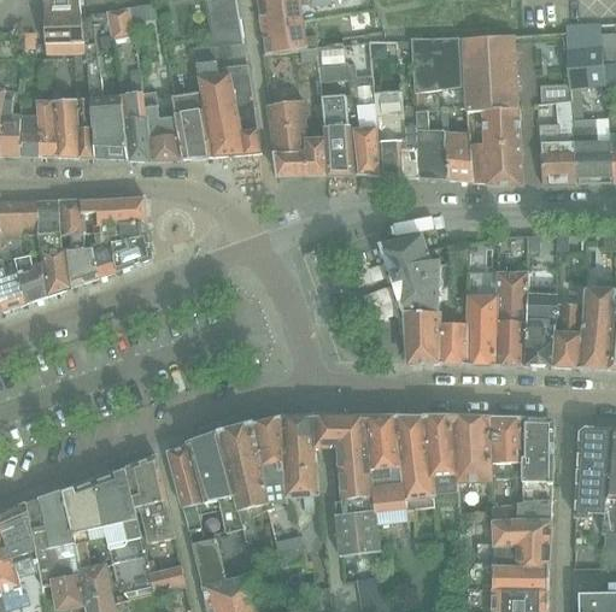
[(42,0),(44,11),(45,30),(45,42),(57,41),(74,41),(83,40),(82,17),(78,0),(42,0)]
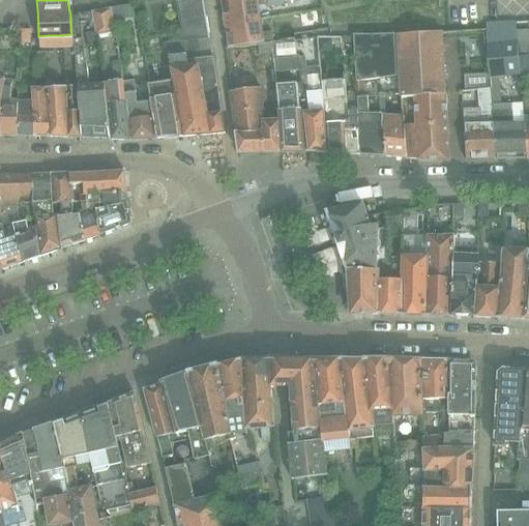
[(135,12),(133,0),(110,5),(114,18),(135,12)]
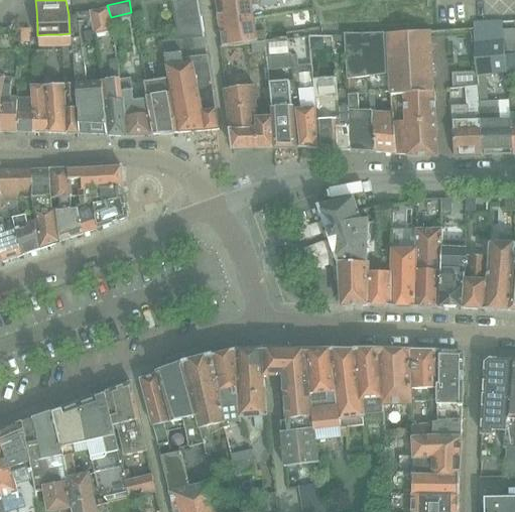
[(200,13),(197,0),(170,0),(173,16),(200,13)]
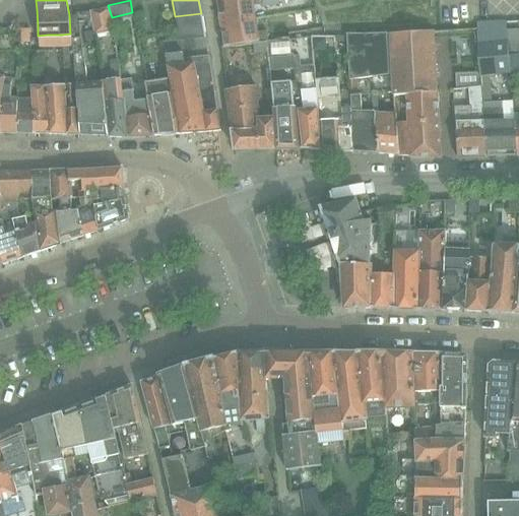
[(260,2),(259,0),(216,0),(219,21),(254,15),(253,3),(260,2)]
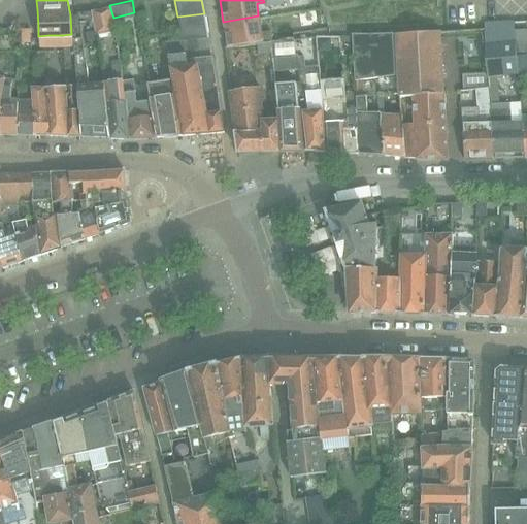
[(113,18),(109,5),(91,9),(95,32),(114,28),(113,18)]
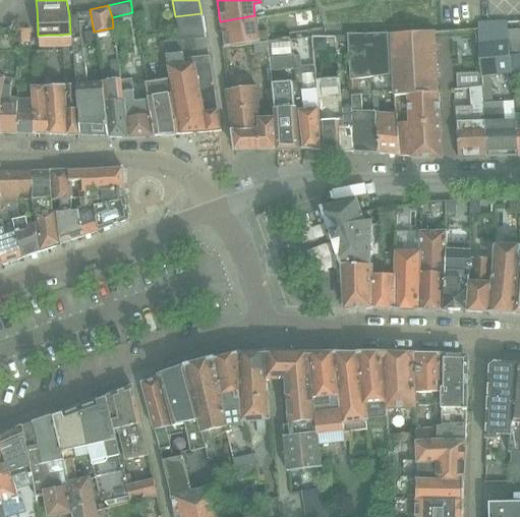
[(81,21),(78,12),(69,14),(70,34),(71,43),(73,60),(76,81),(79,131),(107,132),(102,80),(85,80),(83,59),(82,59),(76,22),(81,21)]
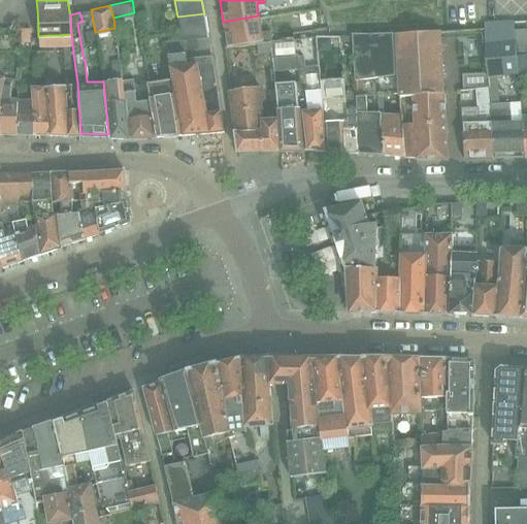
[(207,35),(204,13),(177,17),(180,39),(207,35)]
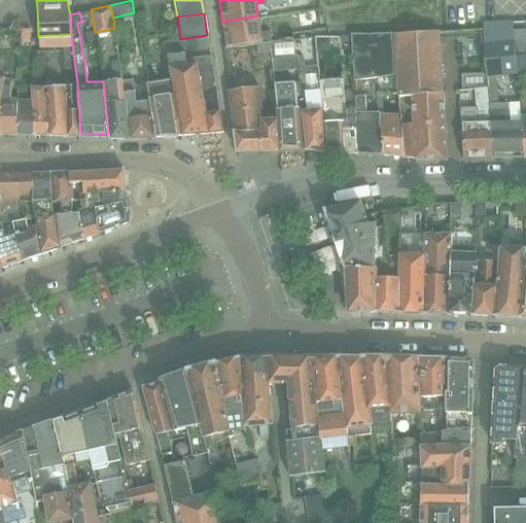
[(260,31),(257,15),(222,22),(225,44),(249,40),(269,38),(268,30),(260,31)]
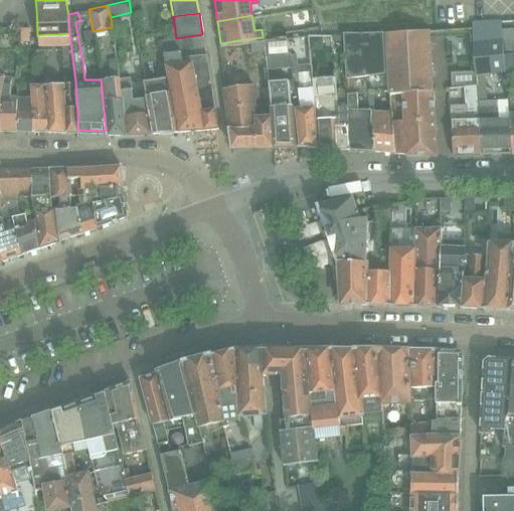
[(500,27),(500,18),(471,19),(472,25),(475,82),(481,151),(511,151),(508,116),(506,96),(485,97),(483,71),(503,69),(500,27)]
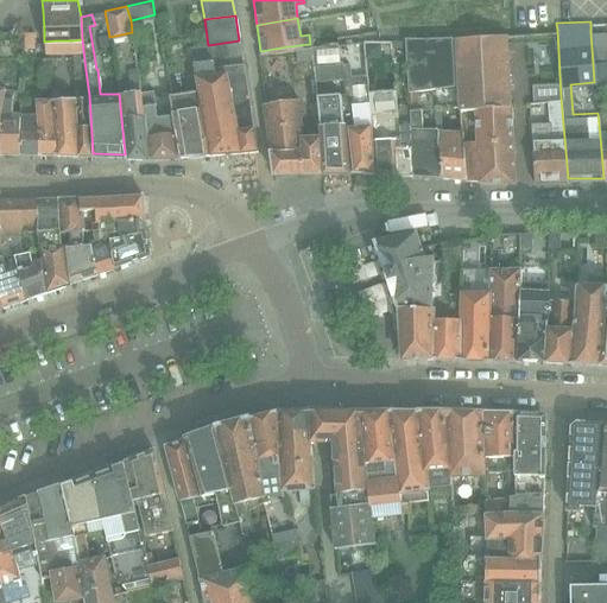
[(606,30),(590,32),(594,82),(606,80),(606,30)]
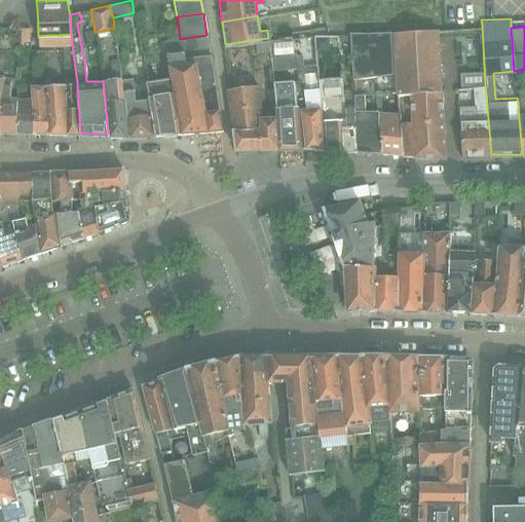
[(440,88),(436,29),(394,31),(395,51),(398,94),(410,94),(411,120),(400,121),(402,153),(402,154),(416,154),(426,155),(445,156),(440,88)]
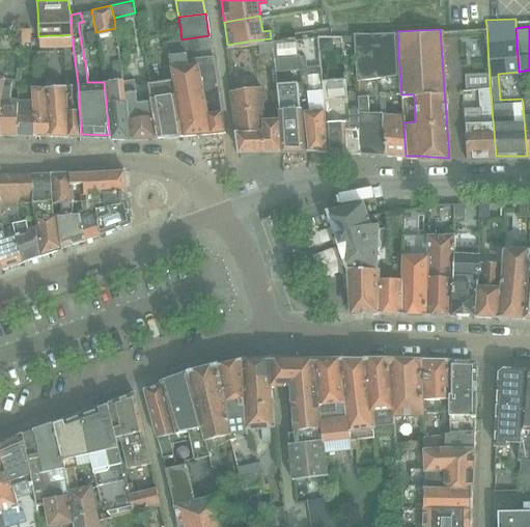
[(396,91),(394,31),(370,32),(354,32),(355,78),(363,77),(365,93),(358,93),(356,93),(357,104),(360,151),(386,153),(385,128),(383,128),(383,111),(381,111),(379,93),(396,91)]
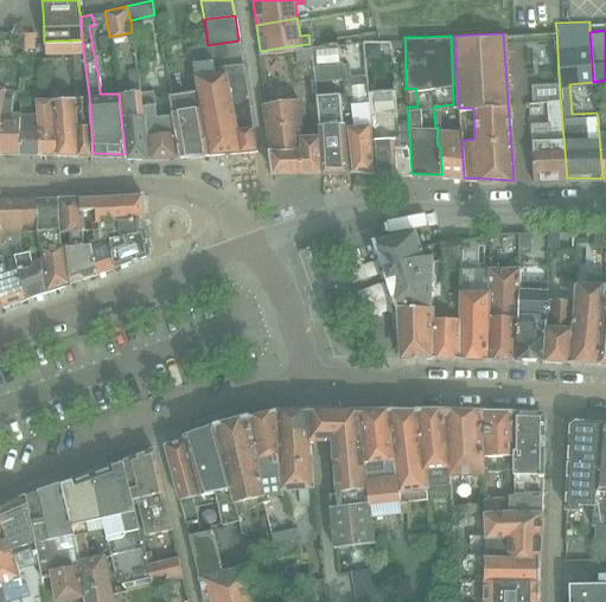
[(83,50),(82,39),(72,40),(72,50),(83,50)]
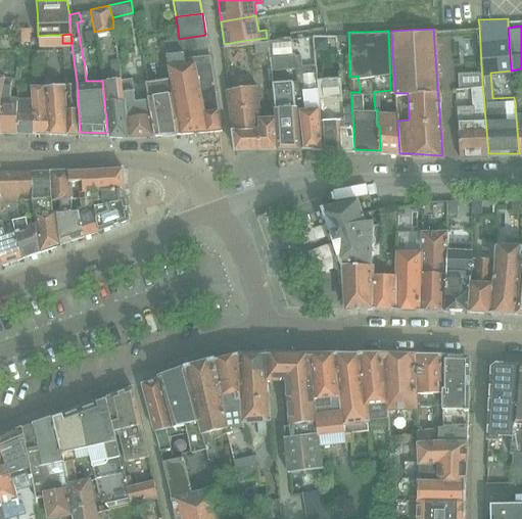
[(336,34),(313,34),(315,62),(317,88),(322,147),(354,149),(351,102),(350,92),(352,92),(352,88),(341,89),(336,34)]
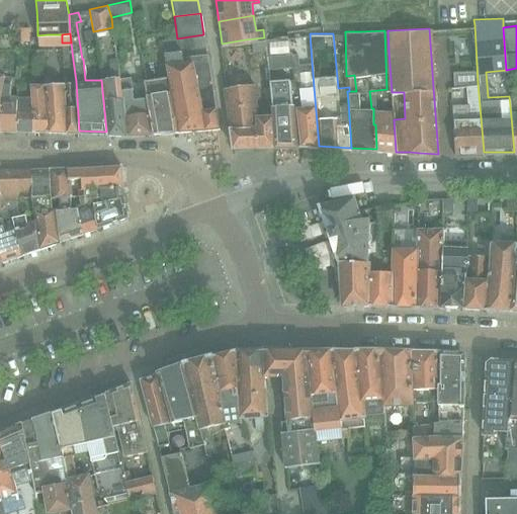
[(48,44),(48,34),(37,35),(37,44),(48,44)]
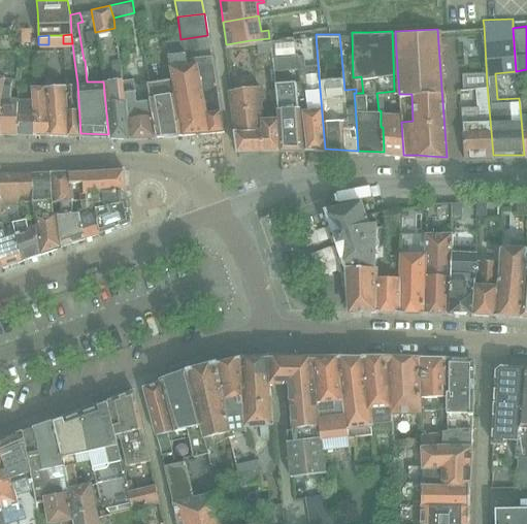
[(63,43),(63,35),(48,35),(48,44),(63,43)]
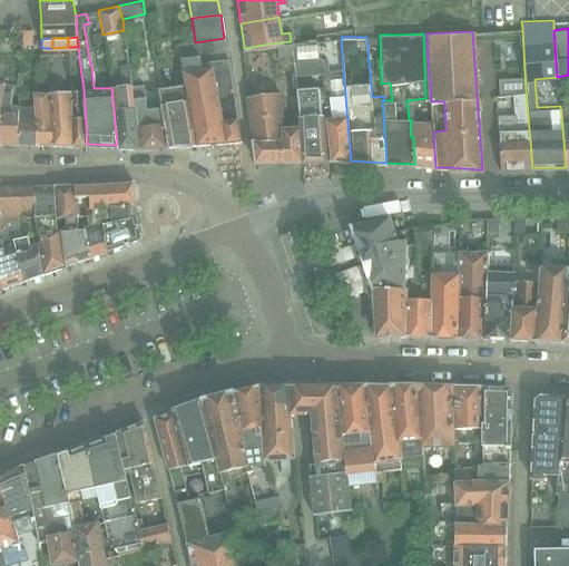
[(227,59),(224,38),(195,42),(177,46),(186,87),(197,144),(241,139),(237,118),(228,58),(227,59)]
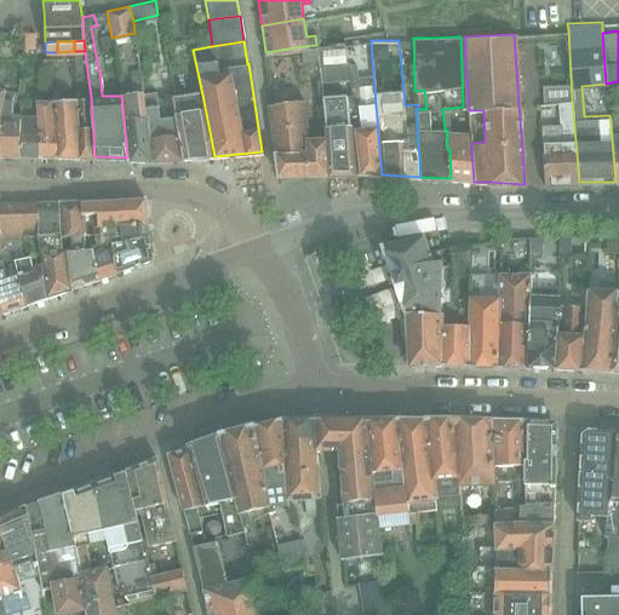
[(345,61),(344,42),(316,45),(317,63),(340,61),(345,61)]
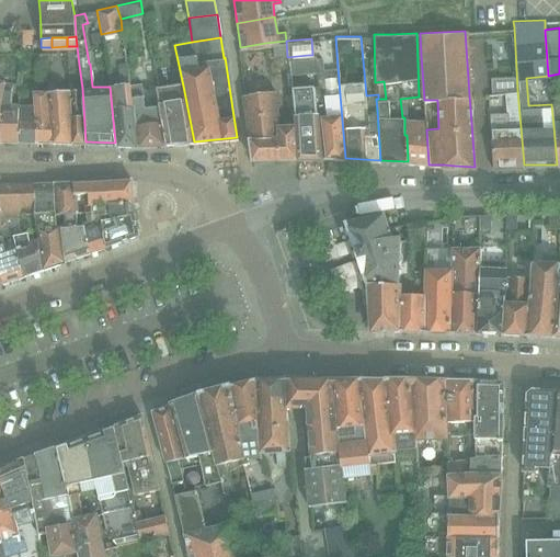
[(313,95),(308,55),(287,57),(288,69),(289,78),(297,158),(324,157),(319,115),(315,115),(313,95)]
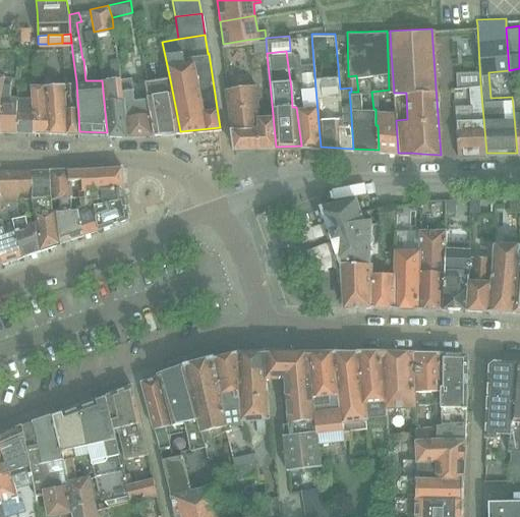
[(300,63),(298,53),(292,53),(295,81),(300,81),(301,89),(302,107),(296,107),(301,146),(321,147),(315,88),(313,62),(300,63)]
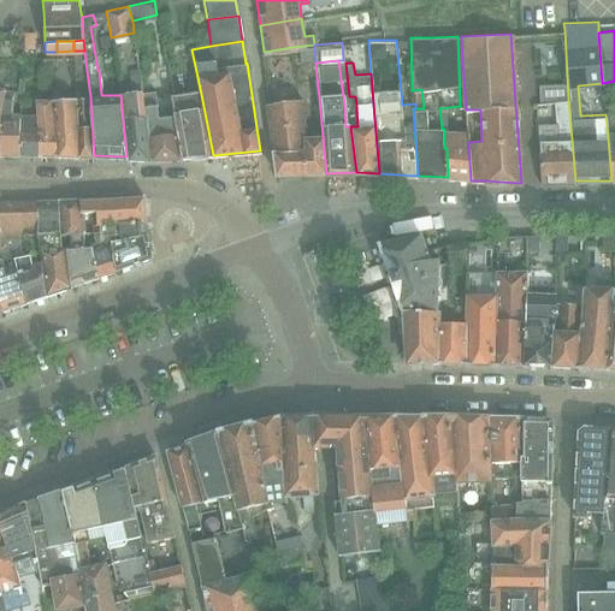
[(120,93),(120,95),(126,156),(126,158),(151,159),(143,105),(142,90),(141,73),(130,75),(132,92),(120,93)]
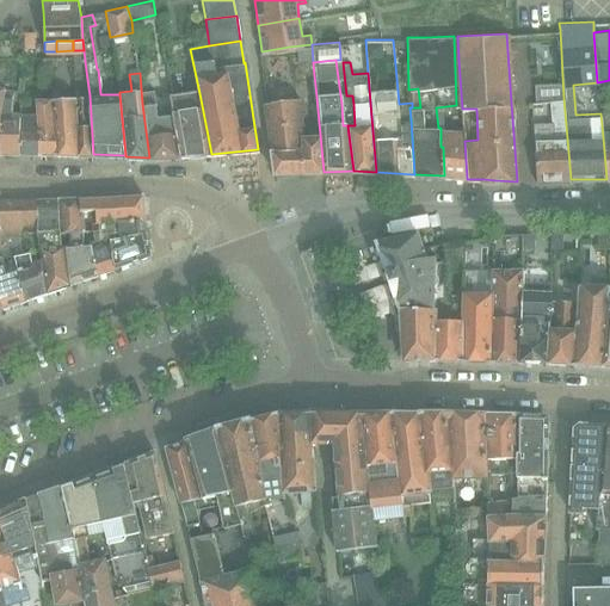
[(0,137),(2,112),(4,97),(11,98),(13,90),(4,88),(5,76),(0,75),(0,137)]
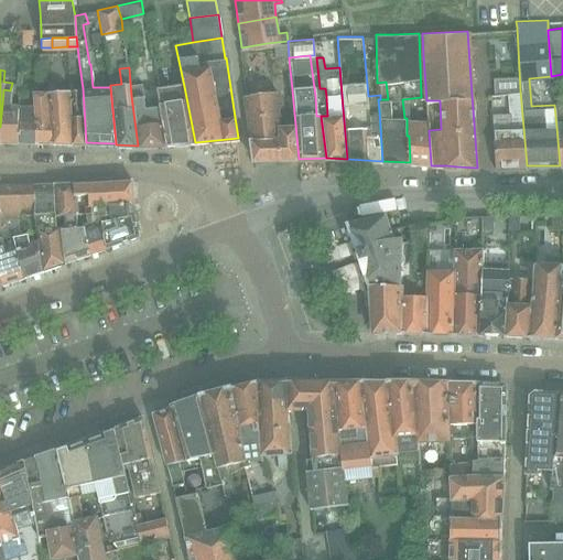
[(250,138),(253,159),(299,159),(291,78),(272,81),(273,89),(244,95),(250,138)]
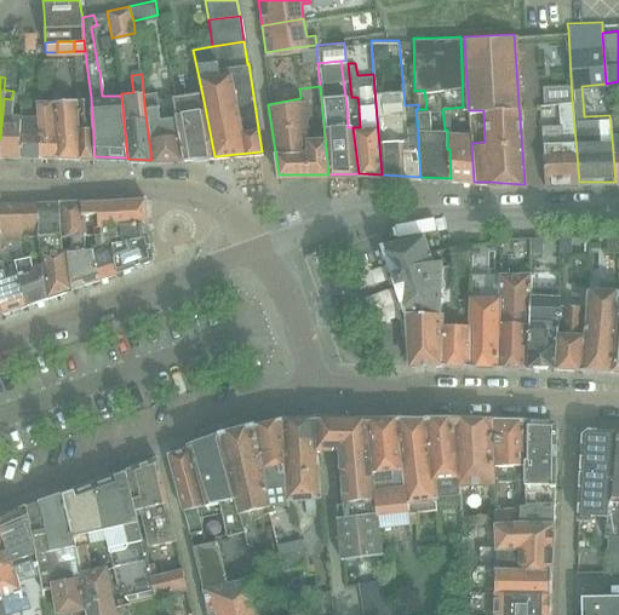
[(23,92),(13,91),(11,99),(4,98),(3,114),(0,139),(0,154),(19,155),(19,115),(23,92)]
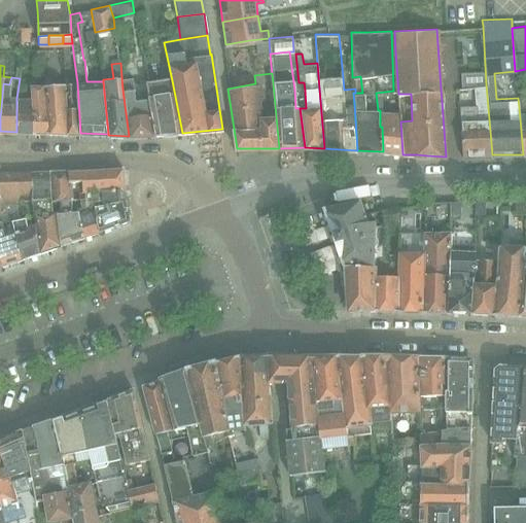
[(182,133),(172,80),(146,82),(148,98),(154,135),(182,133)]
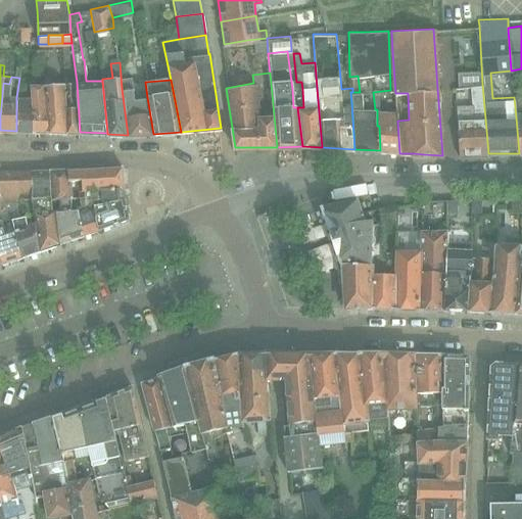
[(80,132),(77,82),(63,84),(67,132),(80,132)]
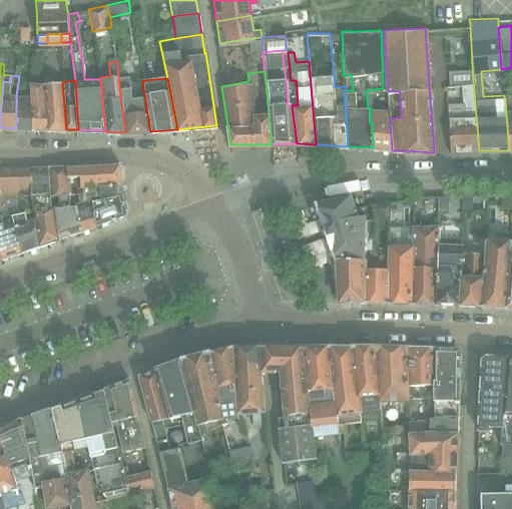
[(30,82),(30,95),(32,128),(48,128),(45,83),(30,82)]
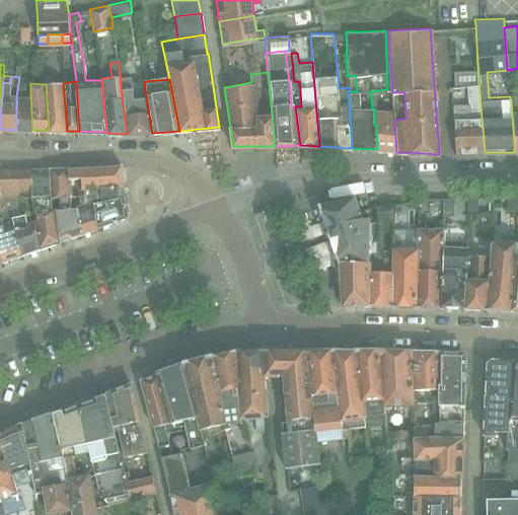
[(67,131),(63,83),(46,84),(49,130),(67,131)]
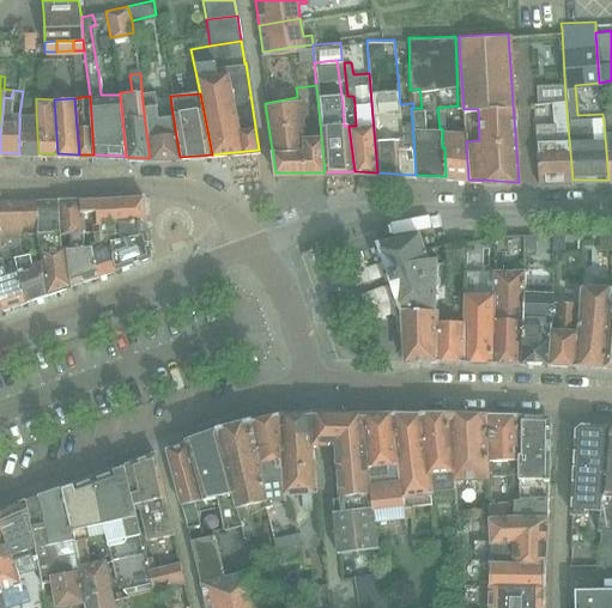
[(573,180),(565,98),(551,99),(555,139),(534,140),(538,181),(573,180)]
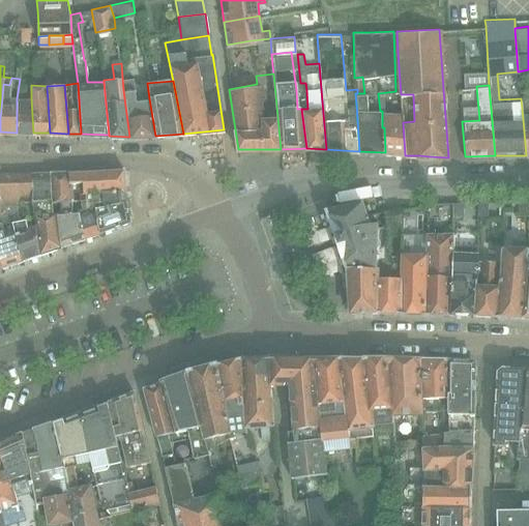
[(136,100),(135,89),(123,90),(129,137),(155,136),(149,98),(136,100)]
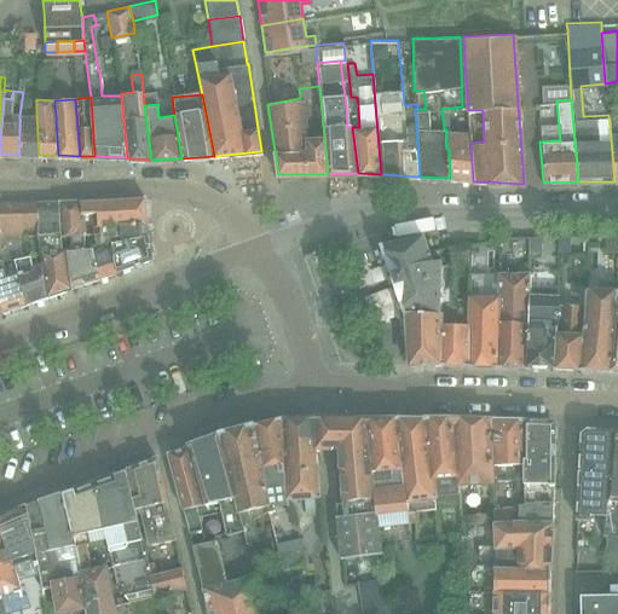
[(39,155),(36,115),(19,115),(19,155),(39,155)]
